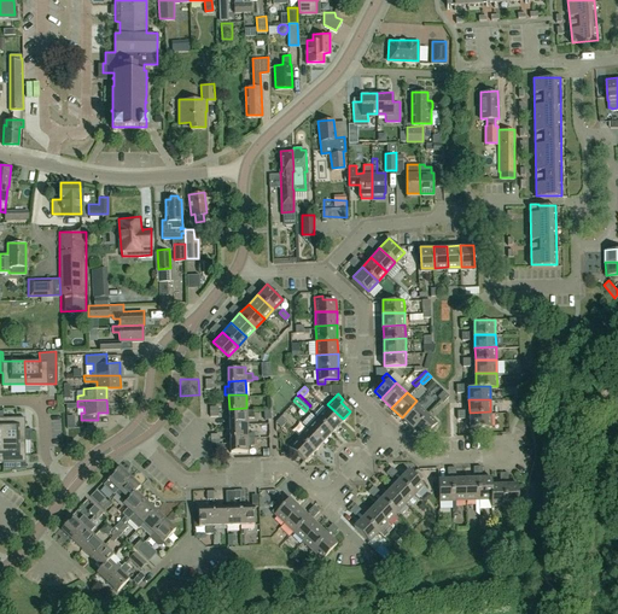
[(426,410),(417,401),(402,417),(412,427),(426,410)]
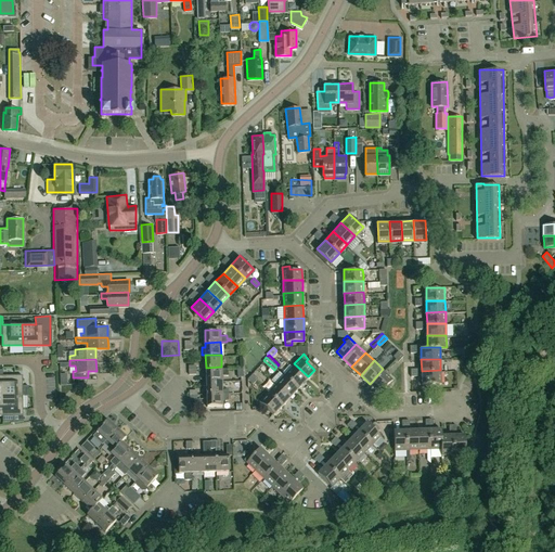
[(308,376),(294,363),(285,372),(299,386),(308,376)]
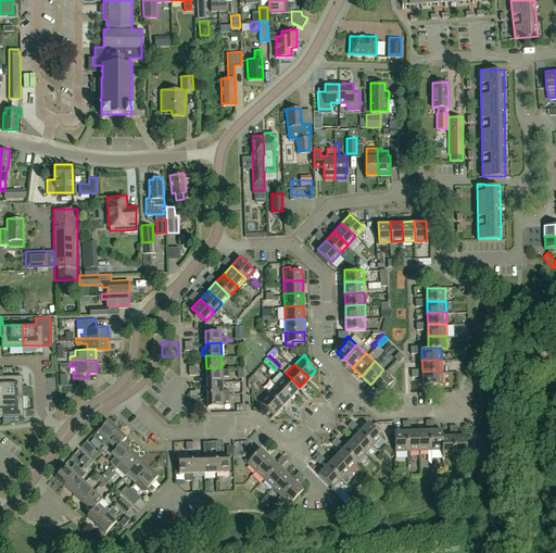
[(222,367),(206,368),(206,380),(222,380),(222,375),(228,375),(228,367),(222,367)]
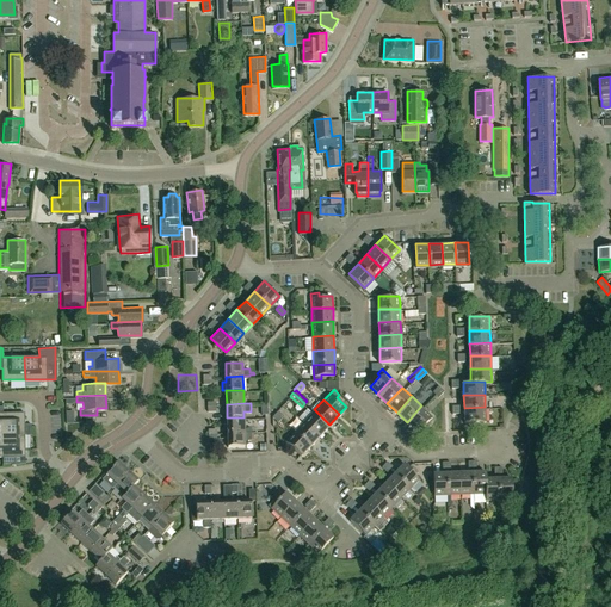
[(421,406),(407,422),(418,432),(432,416),(421,406)]
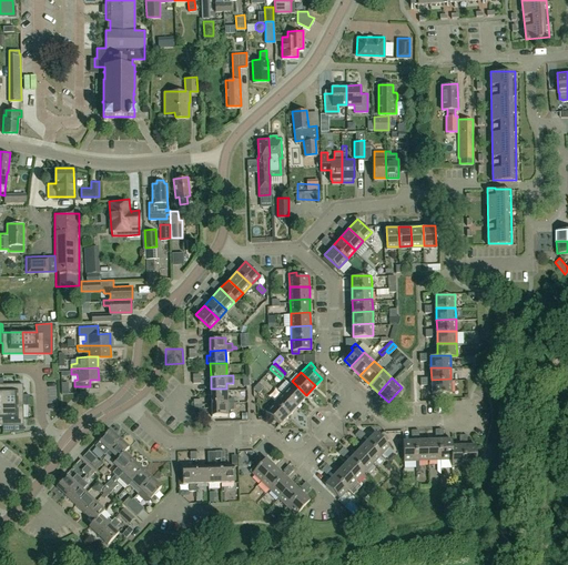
[(452,391),(450,379),(432,380),(432,392),(452,391)]
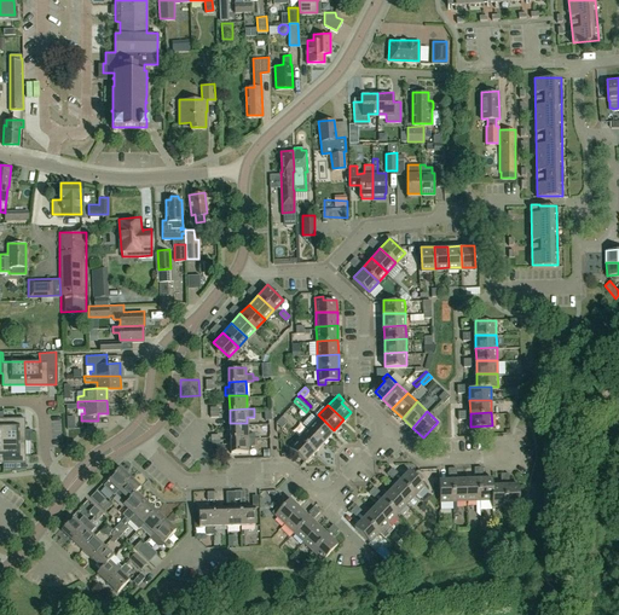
[(318,415),(310,425),(324,440),(334,430),(318,415)]
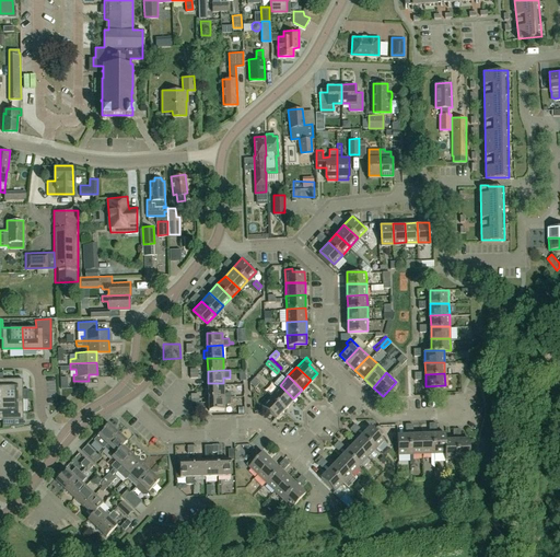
[(22,376),(2,378),(2,397),(23,397),(28,397),(28,387),(23,387),(22,376)]
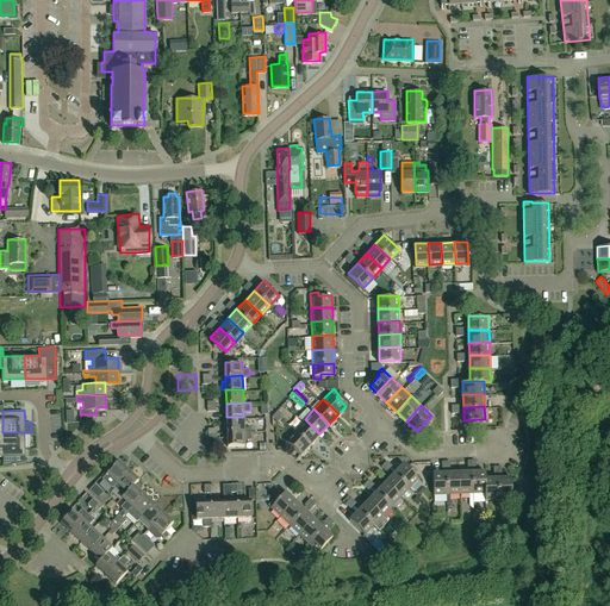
[(244,428),(243,417),(226,417),(226,431),(244,430),(244,428)]
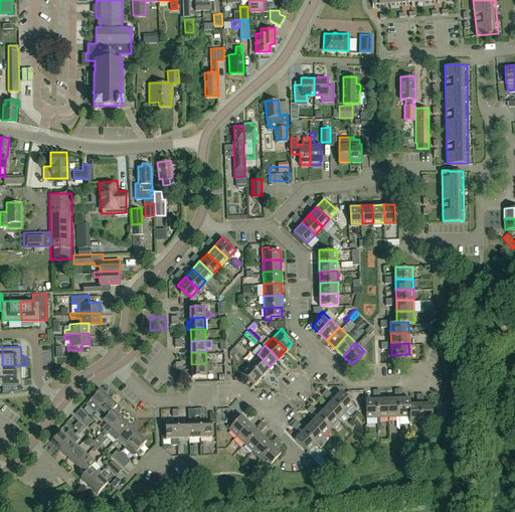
[(258,354),(249,362),(263,374),(270,366),(258,354)]
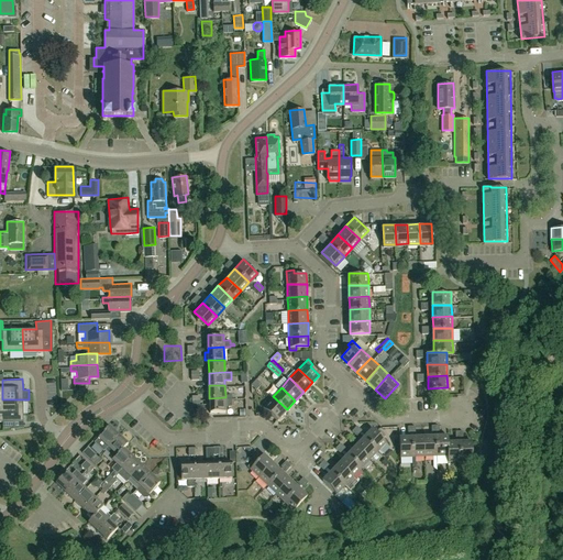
[(287,409),(273,396),(264,406),(278,419),(287,409)]
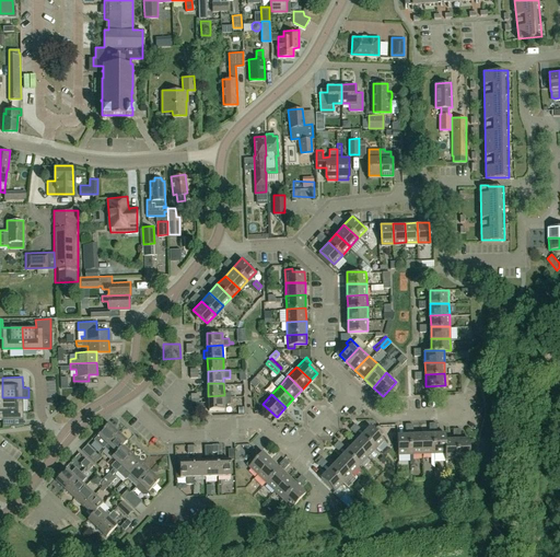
[(230,395),(224,395),(208,396),(209,408),(224,408),(224,402),(230,402),(230,395)]
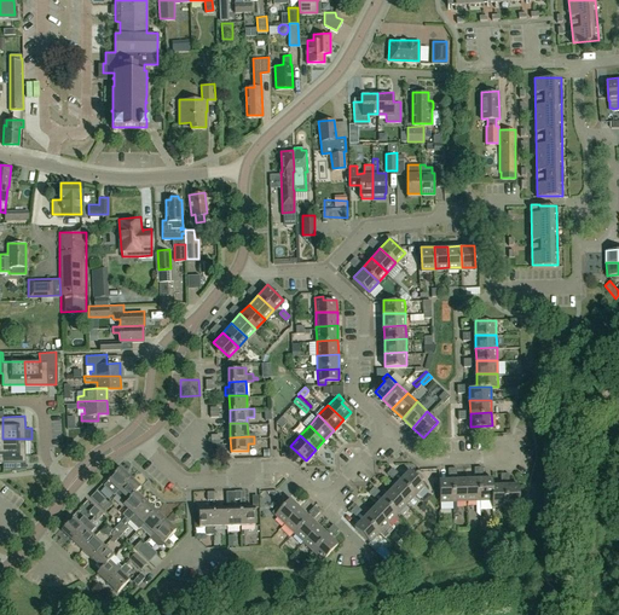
[(25,460),(25,439),(3,439),(3,462),(3,468),(11,468),(11,469),(25,469),(25,460)]
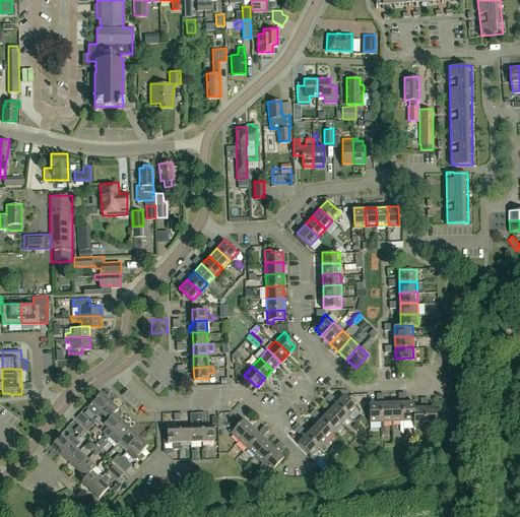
[(100,410),(109,400),(101,392),(90,402),(99,410),(100,410)]
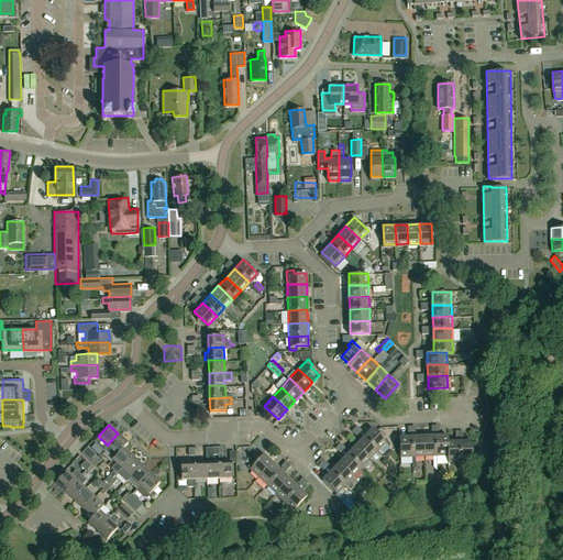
[(372,427),(364,436),(378,450),(386,440),(372,427)]
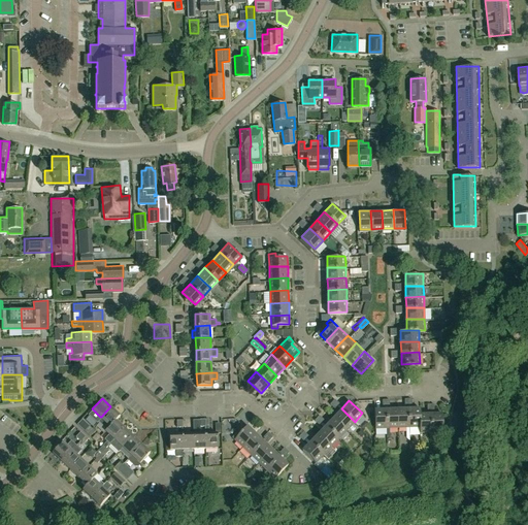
[(101,417),(100,417),(98,420),(106,428),(109,425),(116,419),(120,415),(110,406),(101,417)]
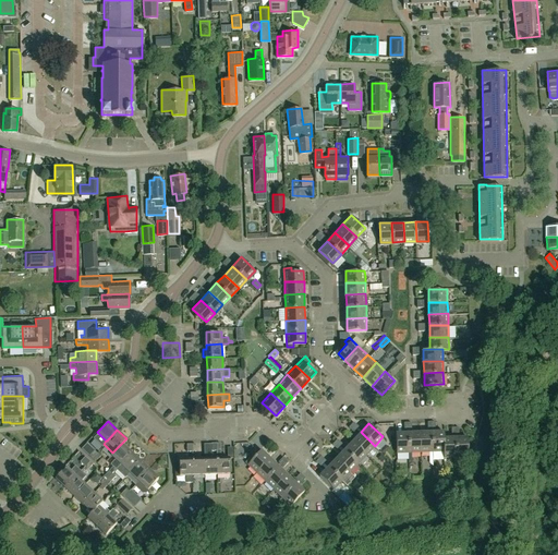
[(432,450),(432,431),(420,432),(420,450),(432,450)]
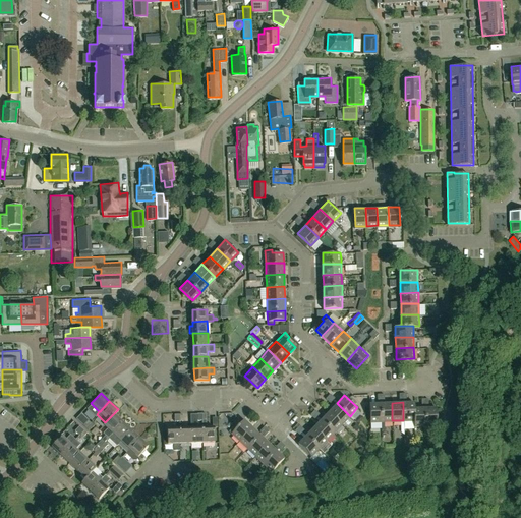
[(414,419),(414,408),(414,402),(403,402),(403,420),(414,419)]
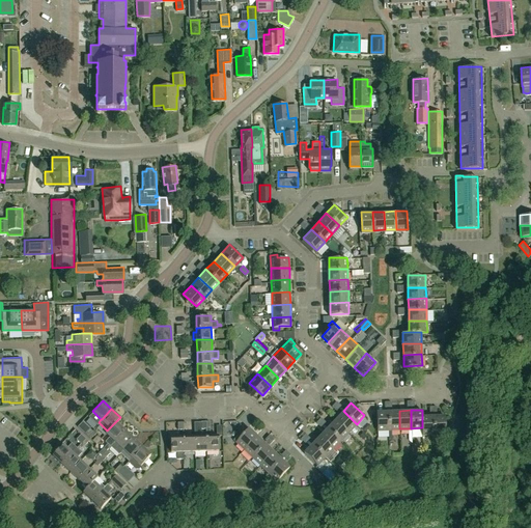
[(343,411),(335,419),(348,432),(357,424),(343,411)]
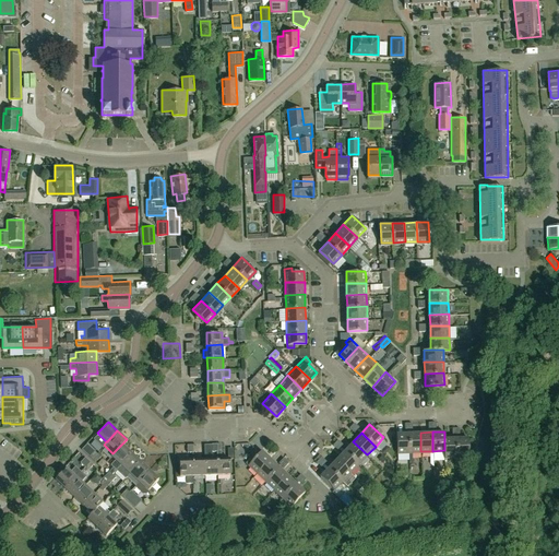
[(409,452),(408,433),(396,433),(397,452),(409,452)]
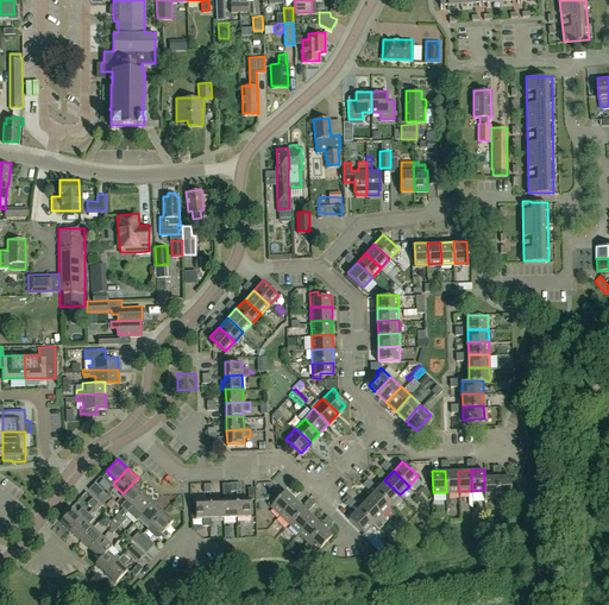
[(458,471),(445,471),(446,492),(458,491),(458,471)]
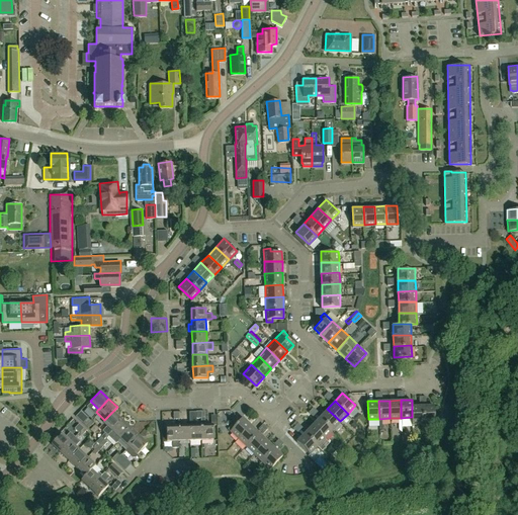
[(434,405),(422,406),(423,423),(434,423),(434,405)]
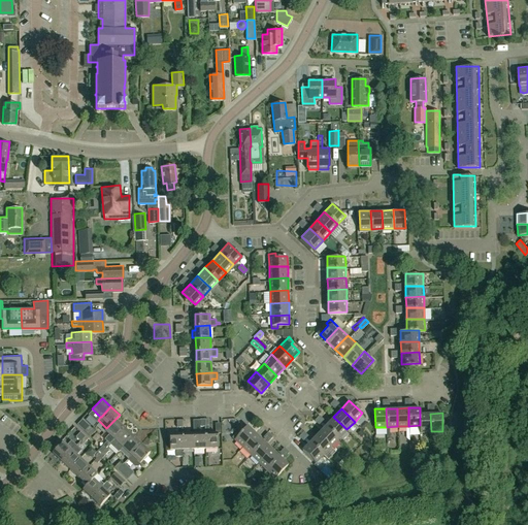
[(420,414),(420,425),(420,431),(431,431),(430,414),(420,414)]
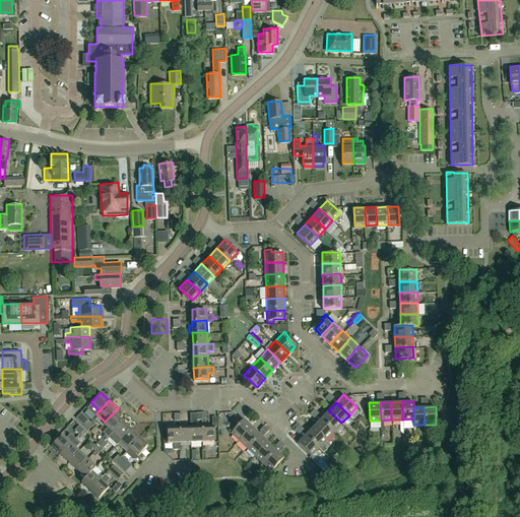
[(85,425),(90,419),(80,410),(76,415),(85,425)]
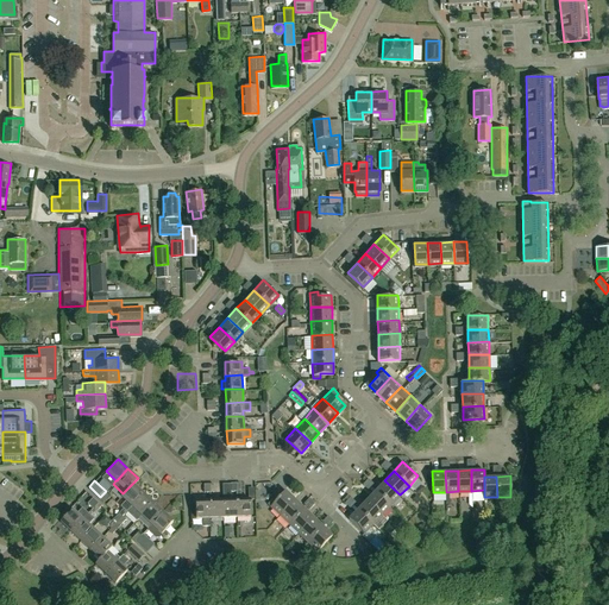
[(384,480),(376,490),(391,504),(400,495),(384,480)]
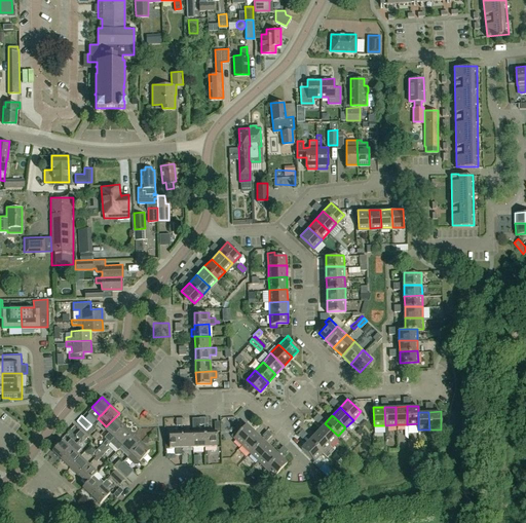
[(109,423),(106,426),(105,427),(108,431),(104,436),(106,438),(98,446),(101,449),(106,444),(109,441),(123,424),(115,417),(109,423)]
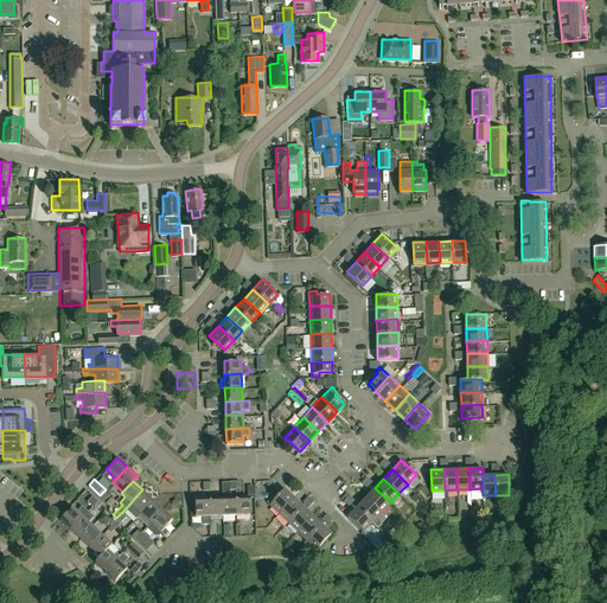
[(270,495),(276,489),(270,483),(264,489),(270,495)]
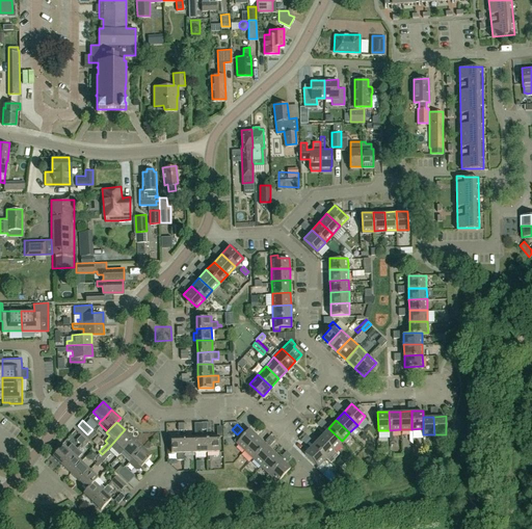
[(80,443),(85,438),(76,428),(71,432),(80,443)]
